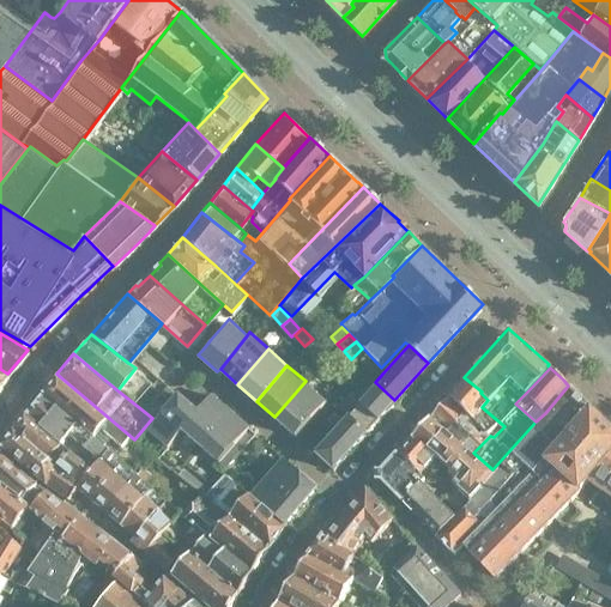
[(56,374),(42,389),(92,433),(104,443),(110,435),(128,451),(137,441),(134,439),(56,374)]
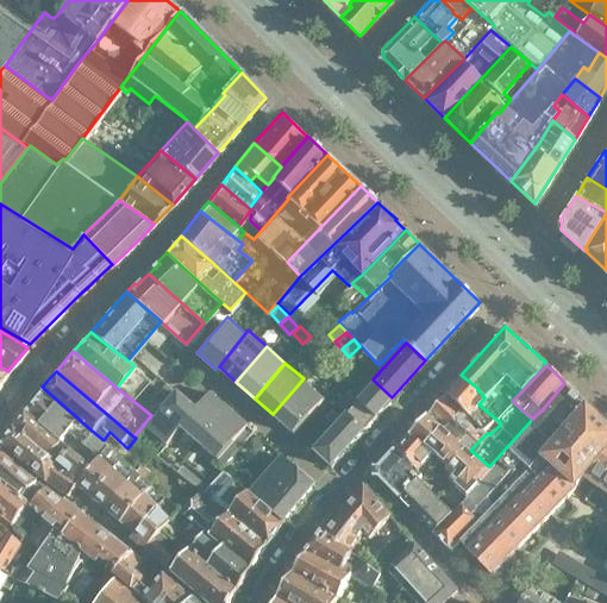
[(461,375),(445,390),(468,415),(482,428),(494,418),(479,404),(485,397),(477,390),(479,389),(461,375)]
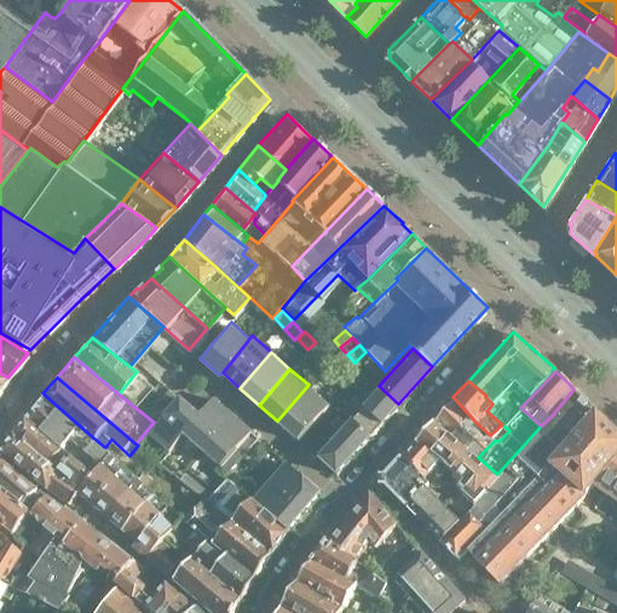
[(309,385),(277,421),(297,438),(327,402),(309,385)]
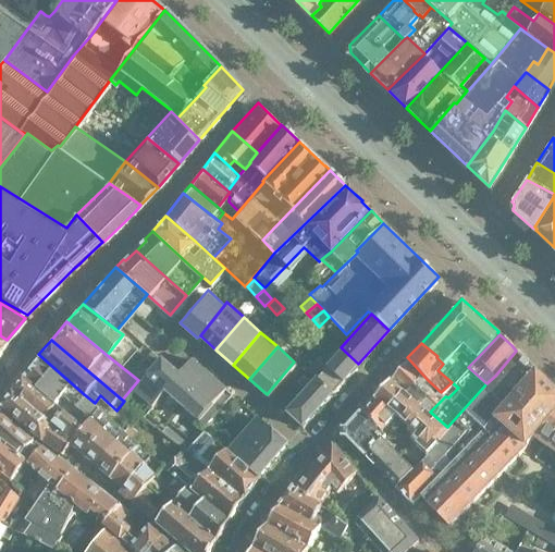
[(146,372),(133,389),(150,404),(163,389),(177,370),(161,356),(150,347),(144,354),(152,363),(145,372),(146,372)]
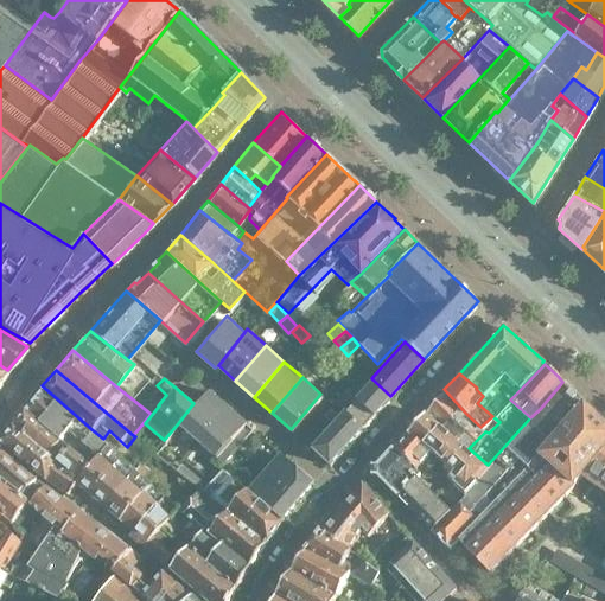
[(333,398),(344,409),(363,426),(374,414),(390,396),(371,378),(355,397),(352,401),(341,390),(333,398)]
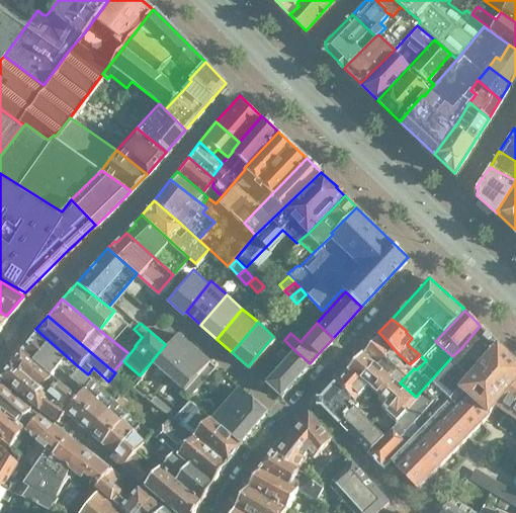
[(460,349),(452,356),(416,397),(416,398),(398,417),(414,432),(467,375),(497,342),(480,326),(460,349)]
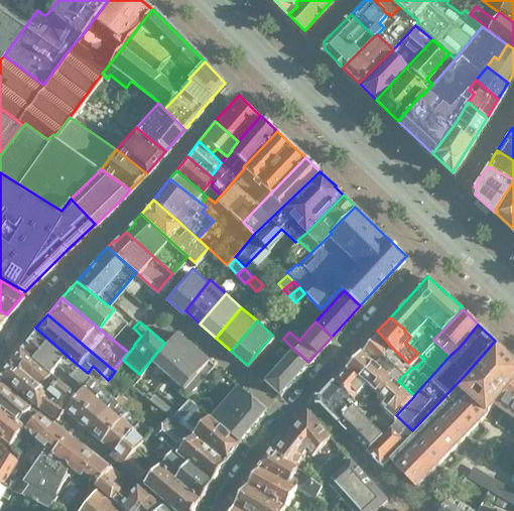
[(35,328),(21,347),(49,371),(58,361),(69,369),(68,371),(83,386),(91,377),(88,373),(78,365),(35,328)]
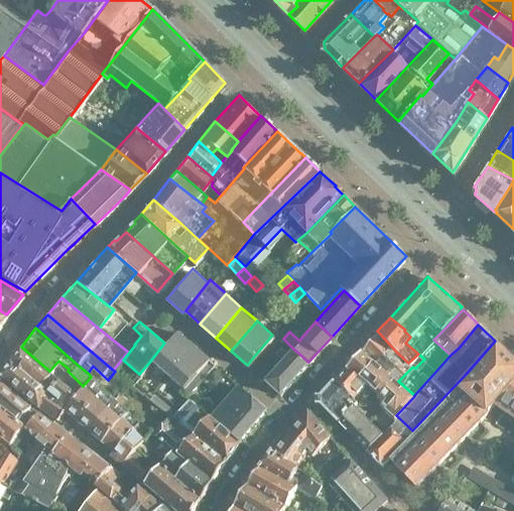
[(164,343),(151,360),(166,373),(193,344),(176,330),(164,343)]
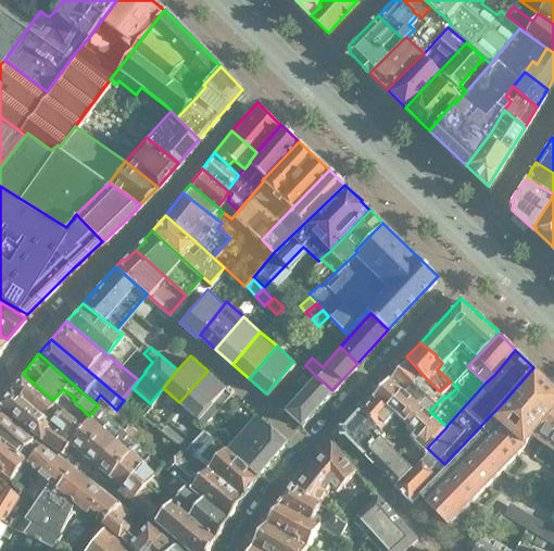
[(406,357),(389,376),(404,389),(429,411),(444,396),(440,391),(427,379),(406,357)]
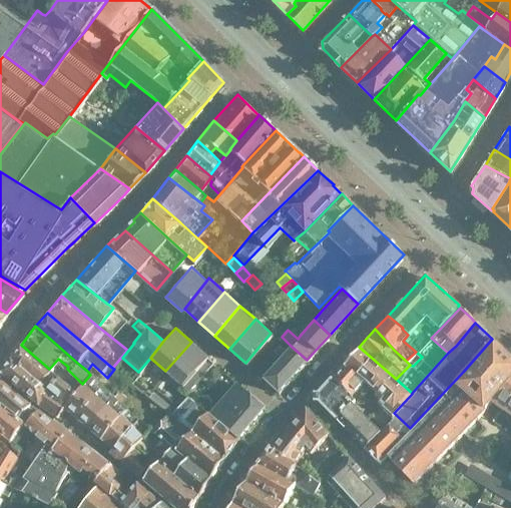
[(410,428),(385,453),(386,454),(392,460),(393,461),(392,462),(412,481),(416,478),(480,412),(491,401),(504,410),(510,414),(510,357),(492,339),(463,372),(410,427),(410,428)]
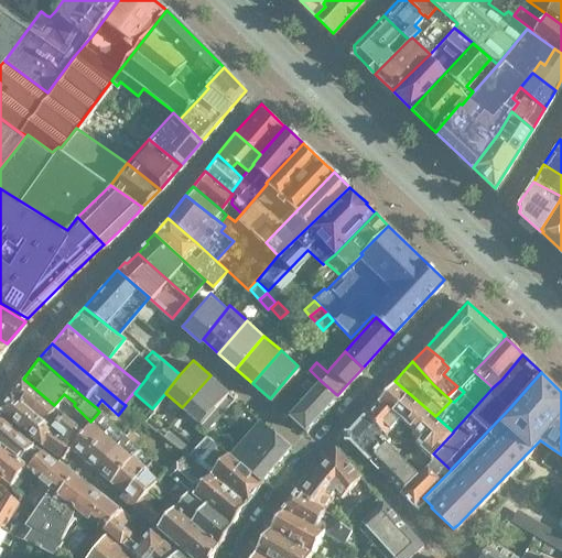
[(211,375),(182,407),(198,422),(208,412),(218,401),(227,391),(211,375)]
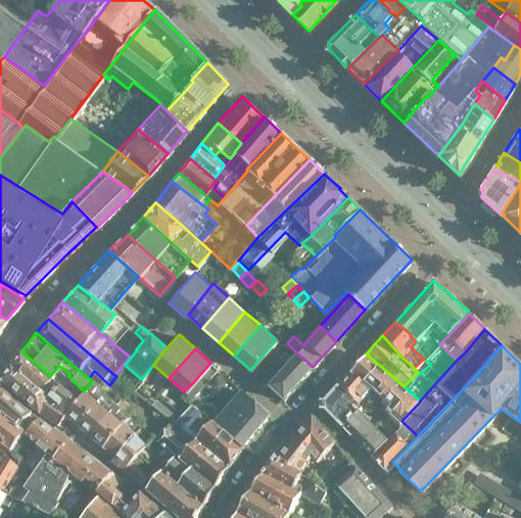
[(313,367),(296,352),(291,358),(282,349),(277,357),(285,365),(281,369),(296,383),(313,367)]
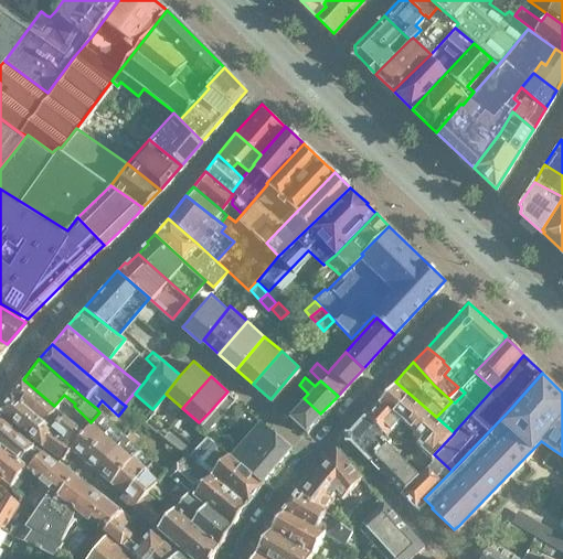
[(23,379),(12,393),(51,426),(63,414),(55,407),(54,406),(23,379)]
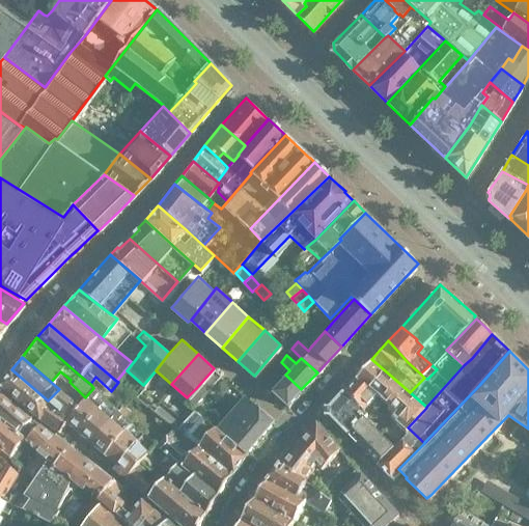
[(355,377),(377,393),(390,404),(387,408),(392,414),(390,416),(396,421),(406,430),(408,427),(426,408),(426,407),(410,392),(386,371),(371,359),(355,377)]
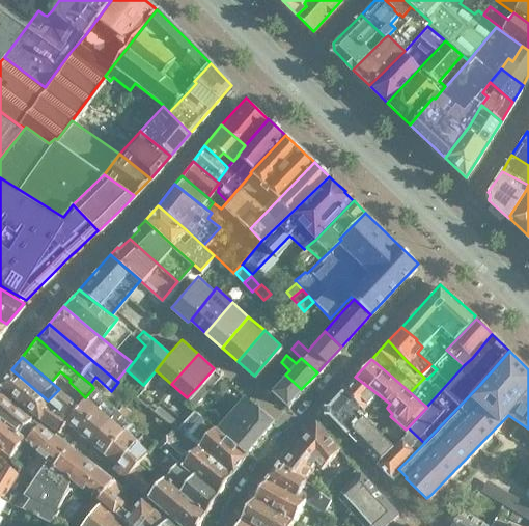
[(205,378),(211,383),(220,374),(214,368),(205,378)]
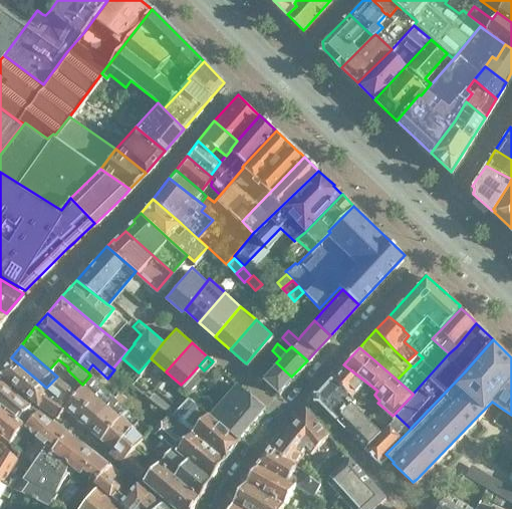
[(11,357),(0,371),(30,397),(55,416),(64,406),(75,393),(57,376),(46,388),(11,357)]
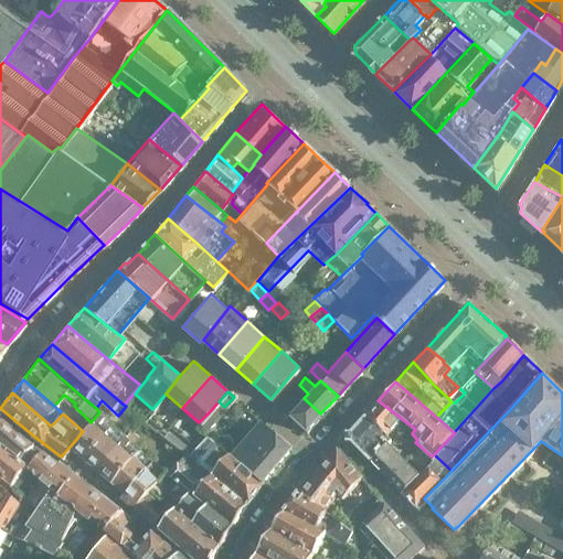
[(320,414),(304,398),(288,415),(305,430),(320,414)]
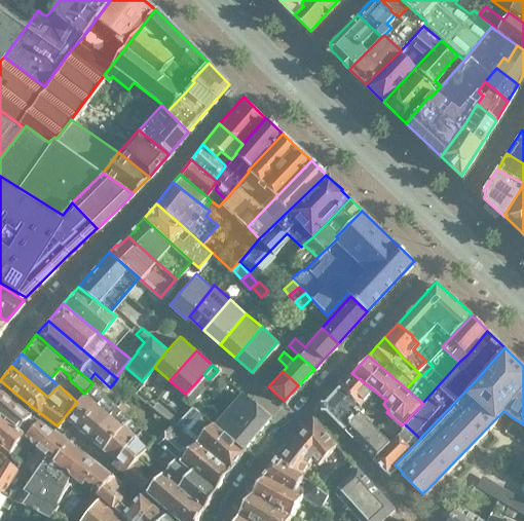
[(351,373),(340,385),(359,405),(362,401),(373,389),(351,373)]
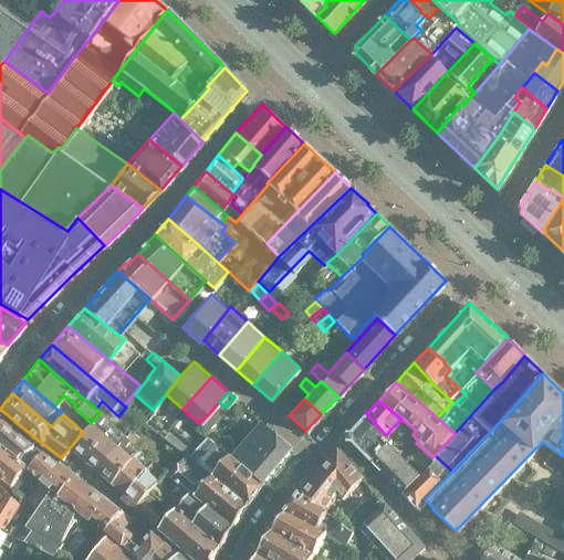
[(209,413),(215,419),(225,408),(219,402),(209,413)]
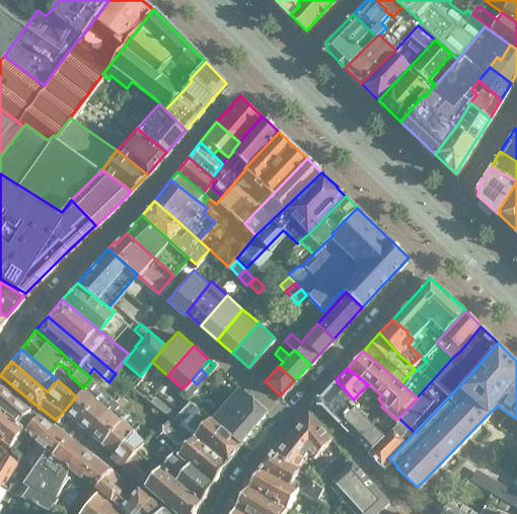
[(83,388),(76,396),(65,410),(77,421),(102,388),(91,379),(83,388)]
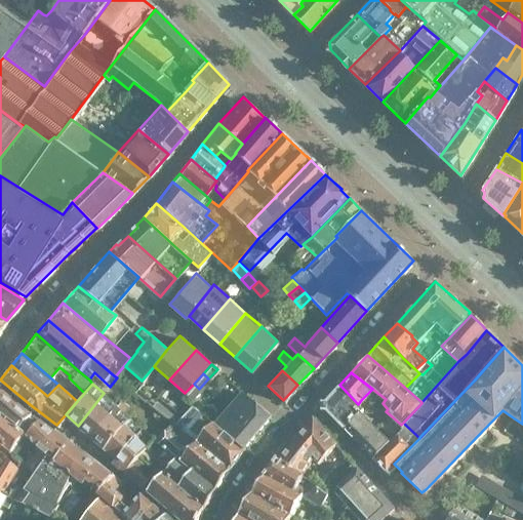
[(185,393),(191,398),(199,389),(194,384),(185,393)]
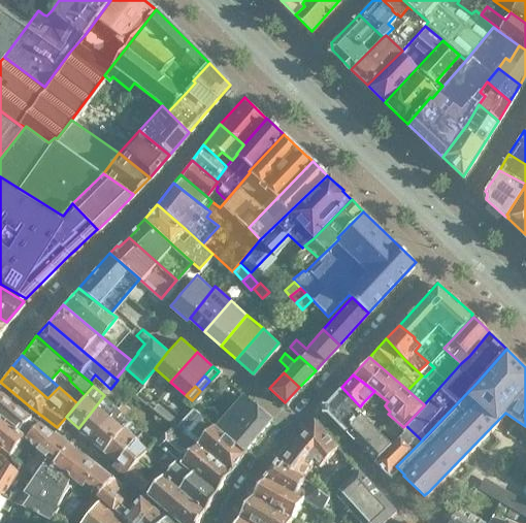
[(326,404),(326,411),(344,429),(361,413),(364,410),(360,406),(341,387),(326,404)]
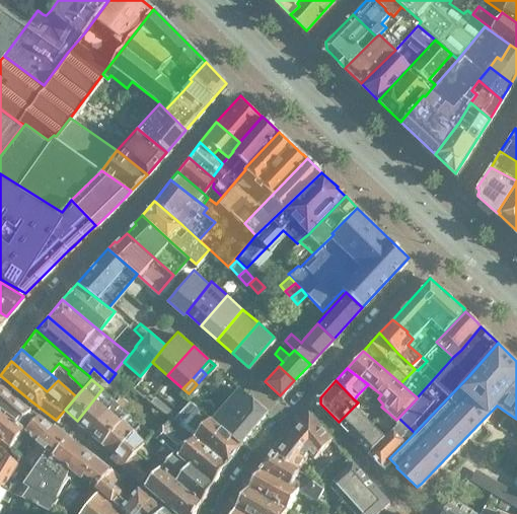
[(0,408),(17,421),(23,426),(25,427),(37,414),(28,407),(0,382),(0,408)]
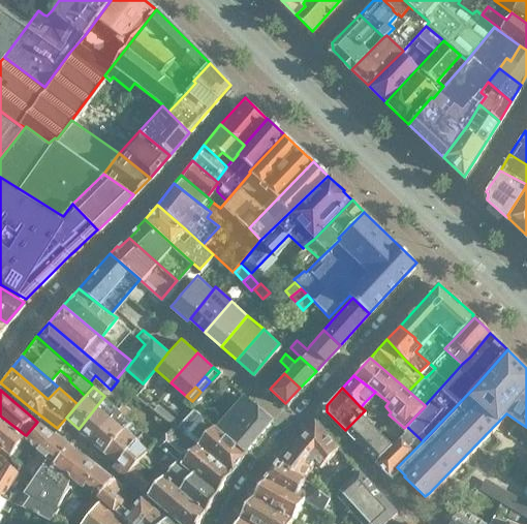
[(243,393),(228,408),(258,435),(272,419),(243,393)]
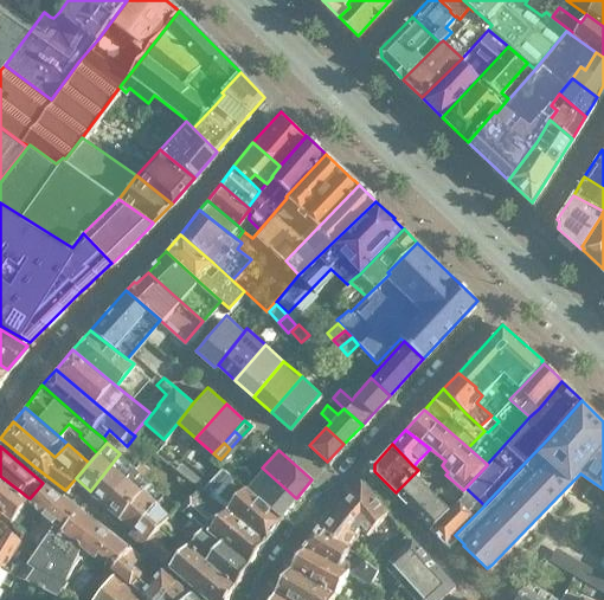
[(120,453),(90,491),(103,502),(134,466),(120,453)]
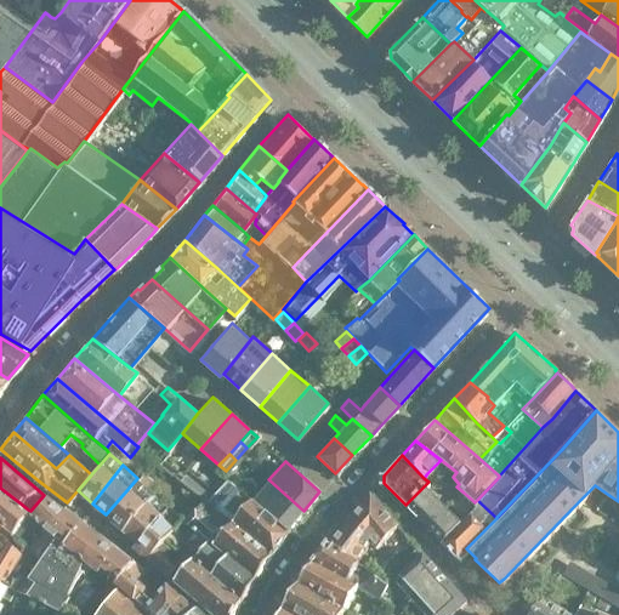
[(151,476),(143,470),(136,476),(145,483),(151,476)]
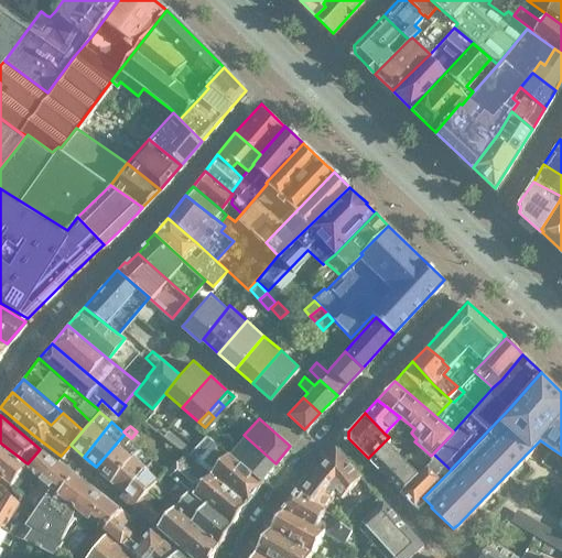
[(166,428),(162,433),(180,447),(184,442),(166,428)]
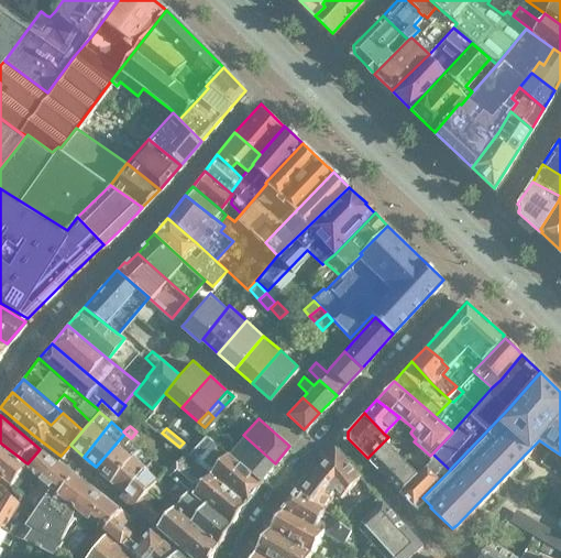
[(210,469),(209,470),(244,501),(257,482),(259,482),(260,480),(228,452),(204,433),(188,452),(210,469)]
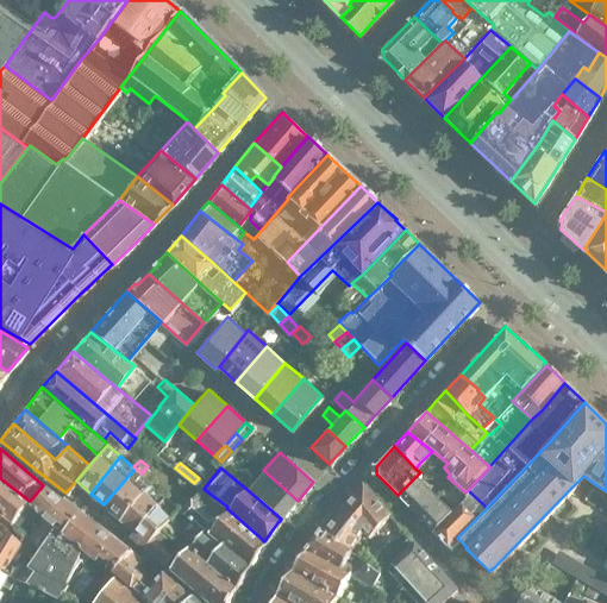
[(149,482),(135,469),(104,504),(119,517),(149,482)]
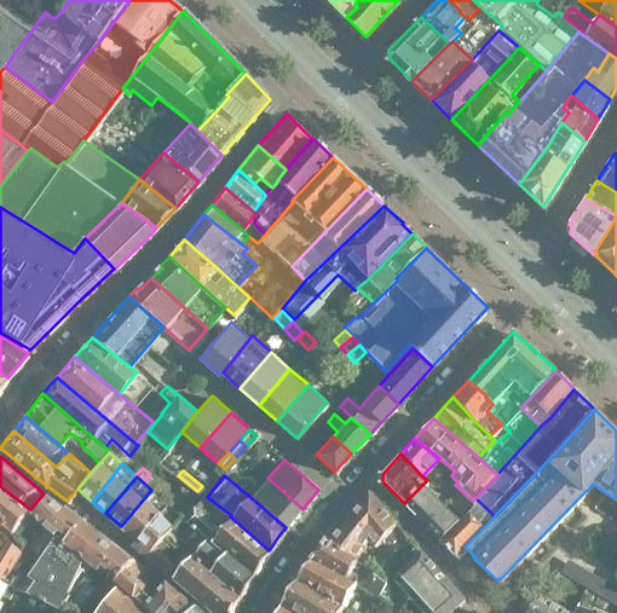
[(267,478),(251,497),(286,527),(303,509),(267,478)]
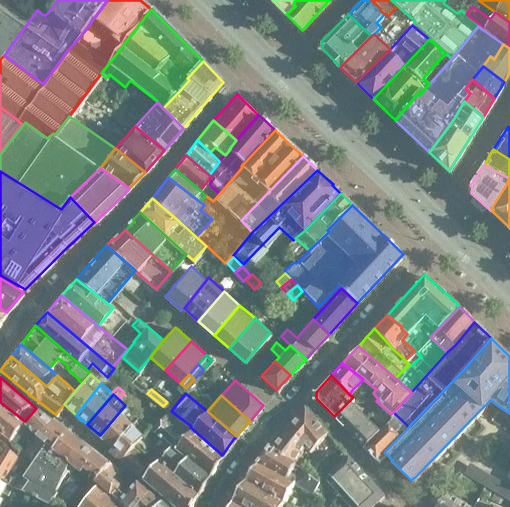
[(350,400),(334,416),(363,444),(379,429),(350,400)]
